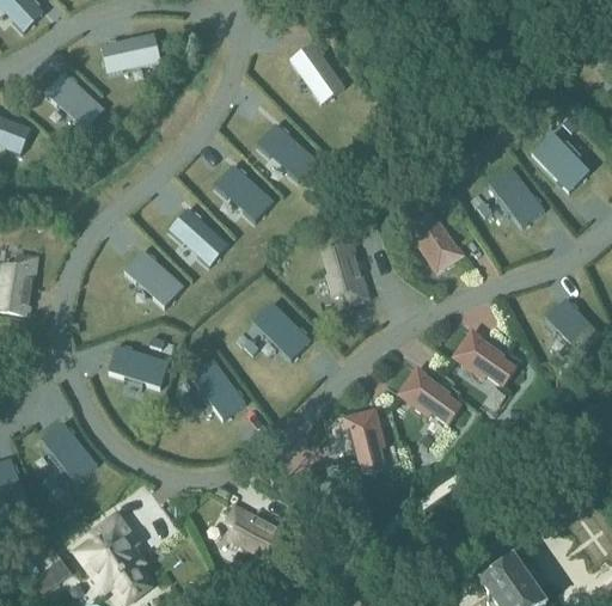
[(44,10),(34,0),(0,0),(0,1),(14,17),(13,19),(23,30),(44,10)]
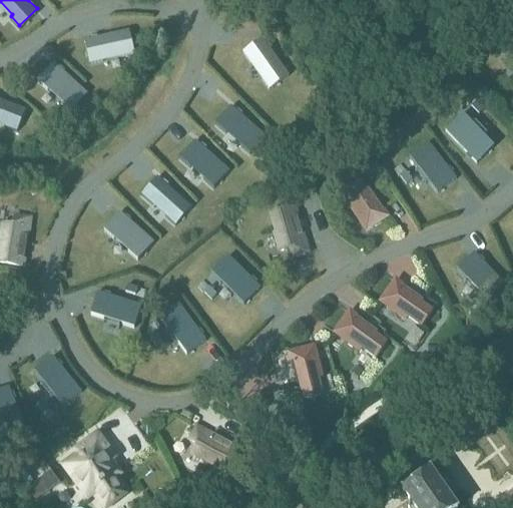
[(129,27),(84,37),(89,60),(103,57),(103,55),(120,51),(120,53),(134,51),(129,27)]
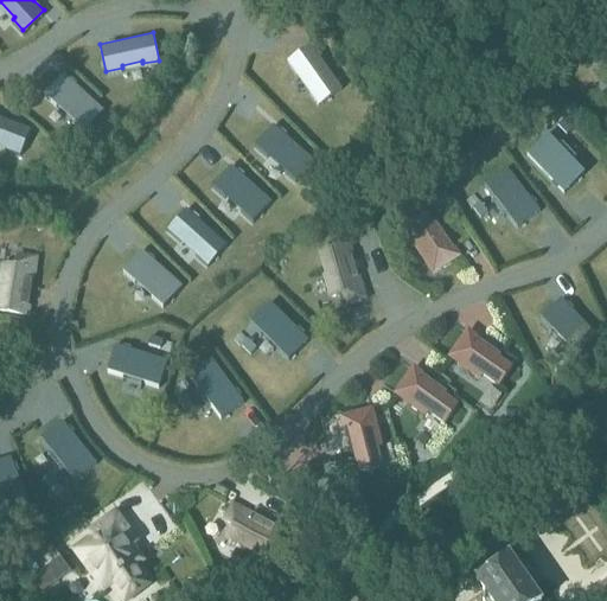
[(311,40),(287,57),(318,101),(342,84),(311,40)]
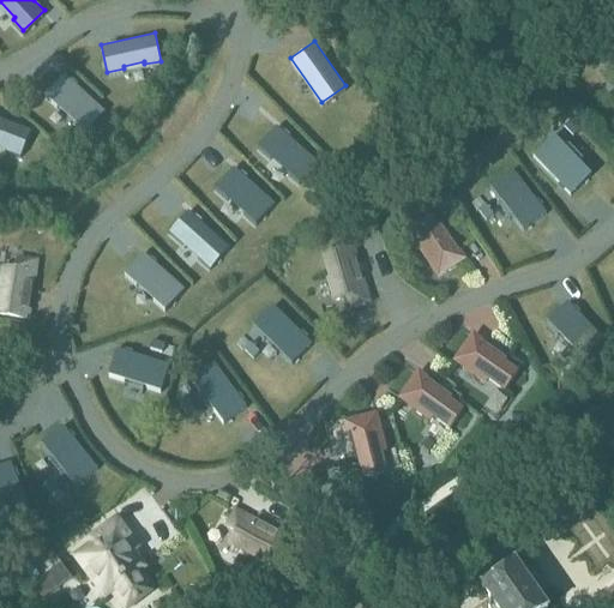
[(103,107),(64,72),(44,94),(56,103),(58,101),(74,116),(73,118),(84,128),(103,107)]
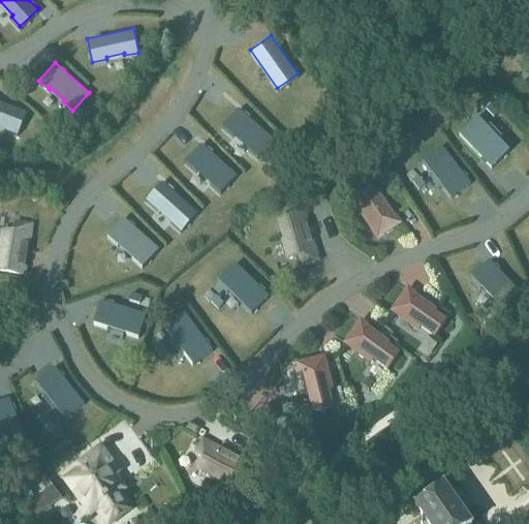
[(26,109),(0,98),(0,122),(5,124),(4,127),(17,131),(26,109)]
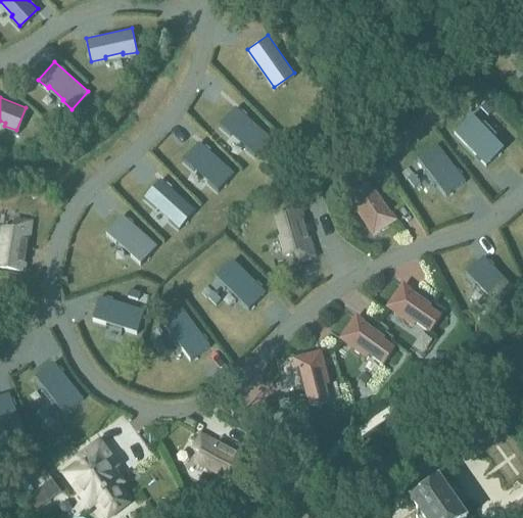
[(488,112),(493,108),(485,99),(480,103),(488,112)]
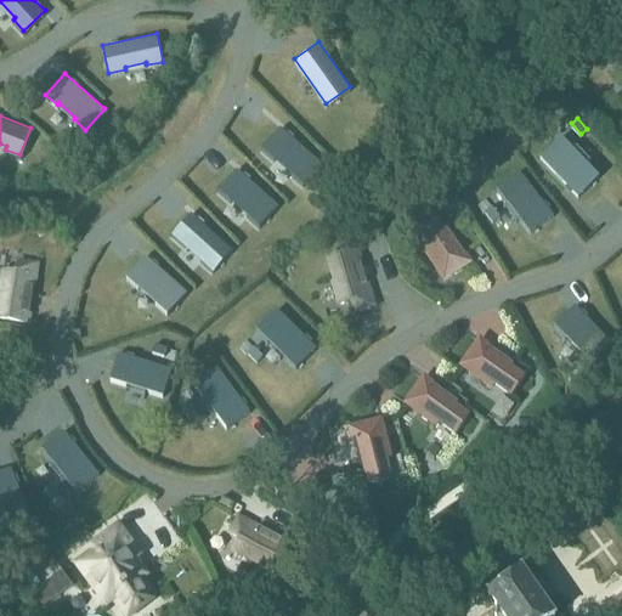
[(280,124),(261,146),(303,182),(322,160),(280,124)]
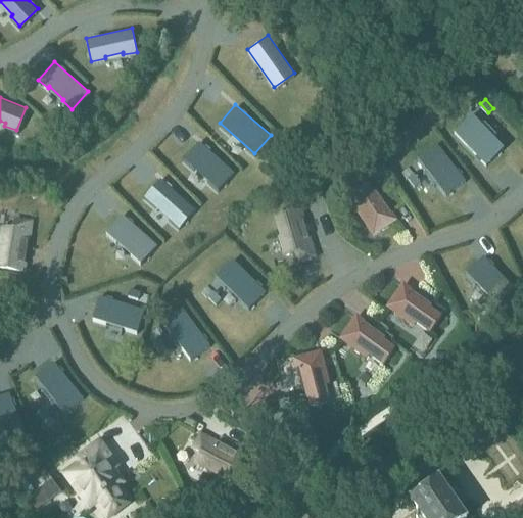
[(485,163),(504,146),(471,112),(453,129),(485,163)]
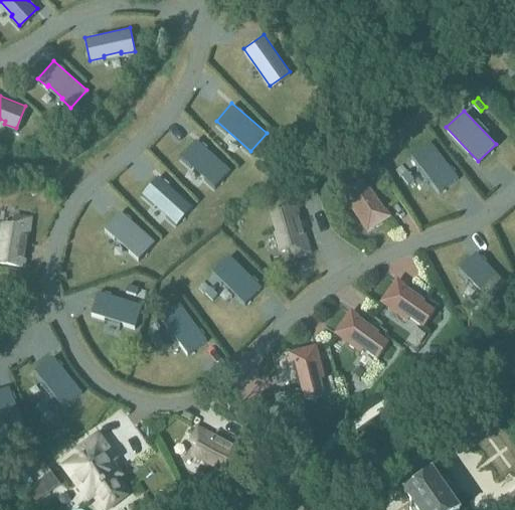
[(347,135),(352,129),(343,121),(338,127),(347,135)]
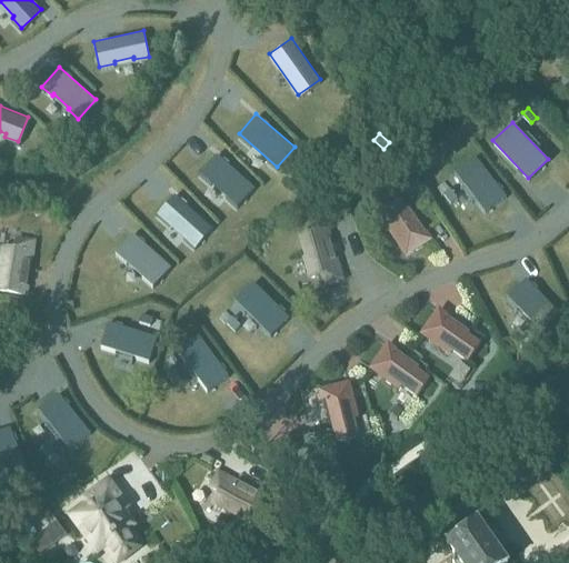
[(217,151),(199,171),(237,204),(255,184),(217,151)]
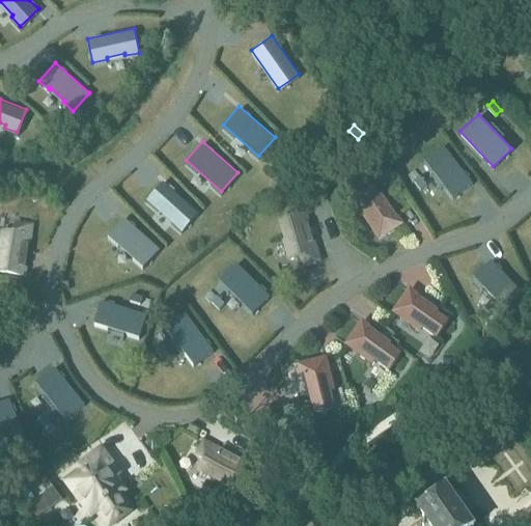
[(452,196),(472,181),(443,143),(423,159),(452,196)]
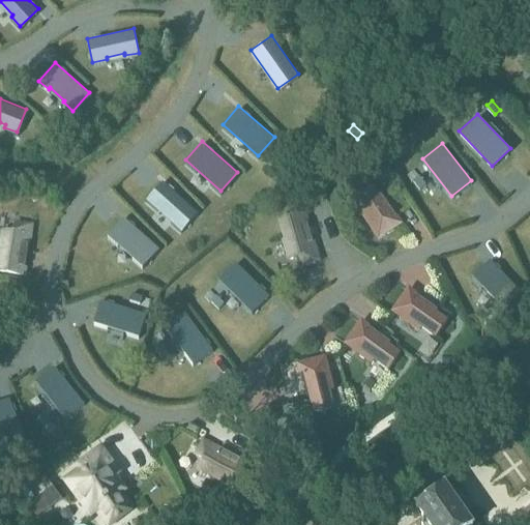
[(419,186),(425,182),(419,174),(413,178),(419,186)]
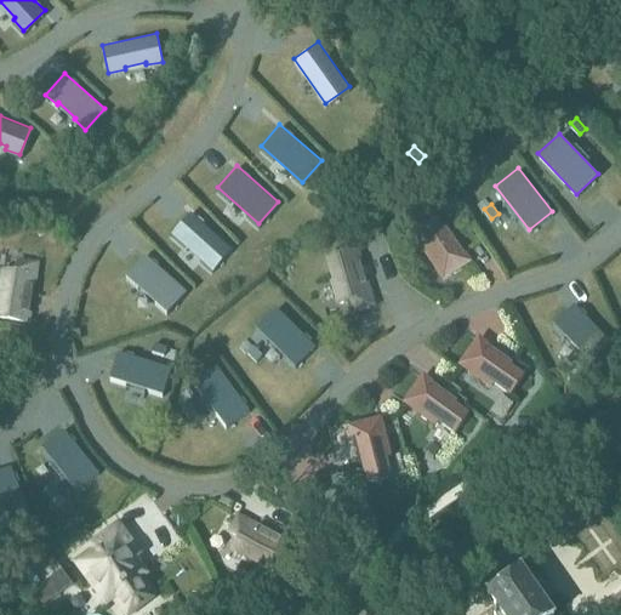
[(191,209),(170,231),(212,268),(232,246),(191,209)]
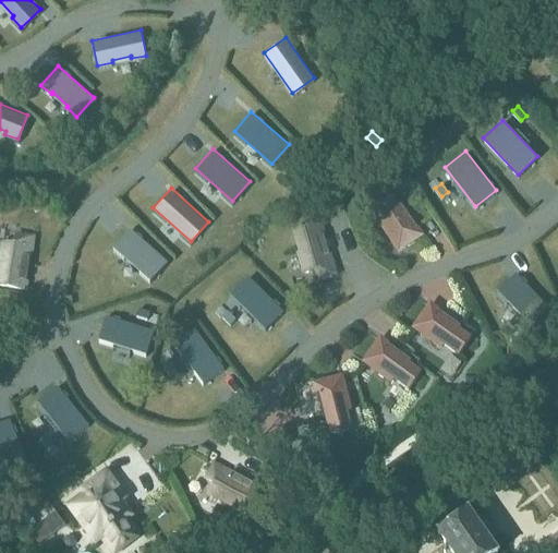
[(379,219),(398,248),(422,231),(401,201),(397,203),(389,191),(373,202),(384,217),(379,219)]
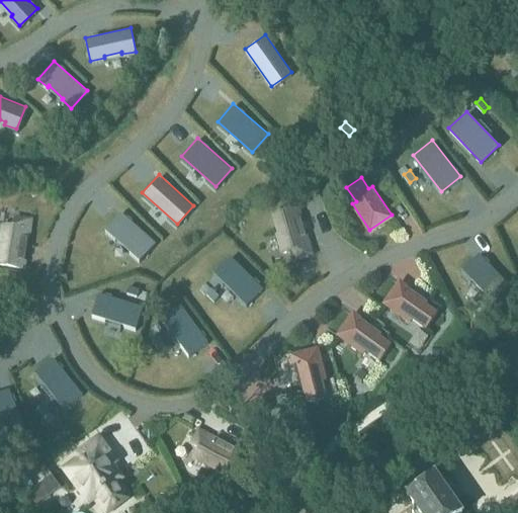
[(296,202),(270,209),(276,230),(275,230),(281,250),(290,247),(292,254),(310,249),(296,202)]
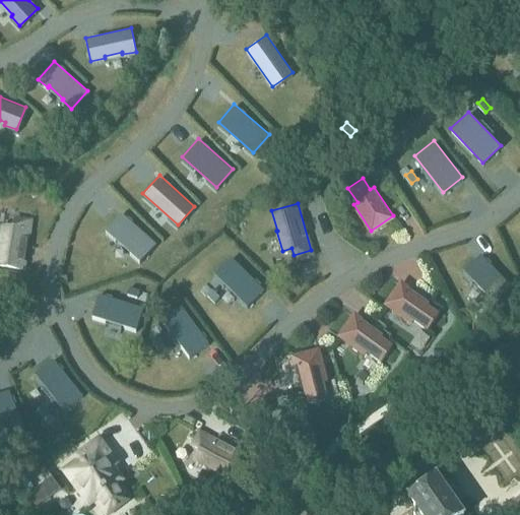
[(121,211),(105,230),(139,260),(155,242),(121,211)]
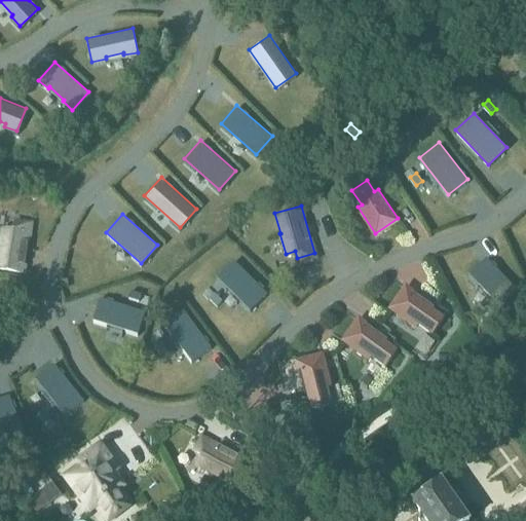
[(0,262),(0,266),(24,269),(31,221),(14,219),(13,228),(9,227),(3,226),(0,245),(3,245),(0,262)]
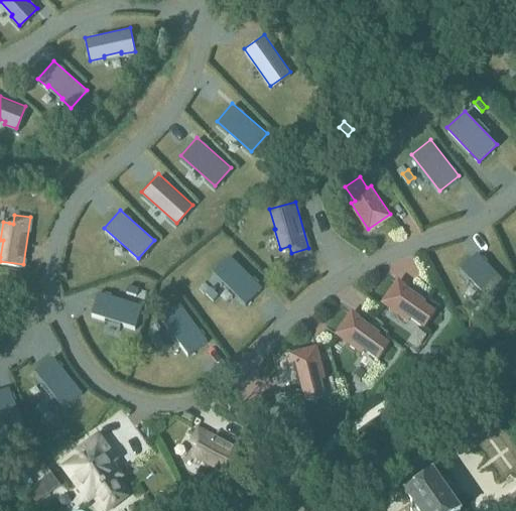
[(492,300),(509,284),(477,250),(460,267),(492,300)]
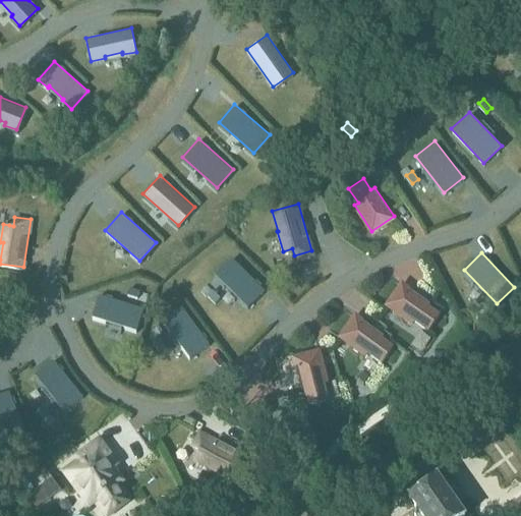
[(247,306),(265,289),(232,255),(214,274),(247,306)]
